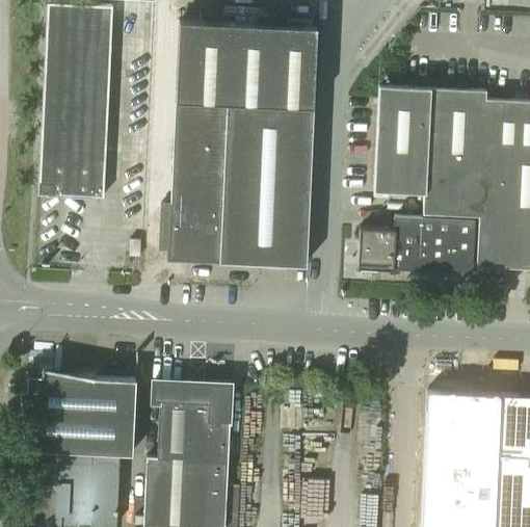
[(38,196),(104,200),(113,9),(48,6),(38,196)]
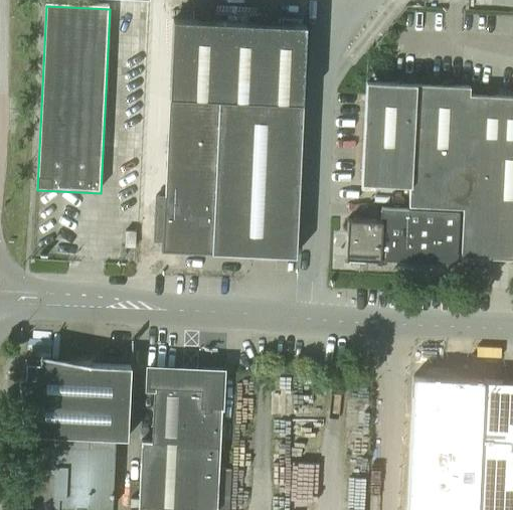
[(163,252),(296,259),(307,28),(174,22),(163,252)]
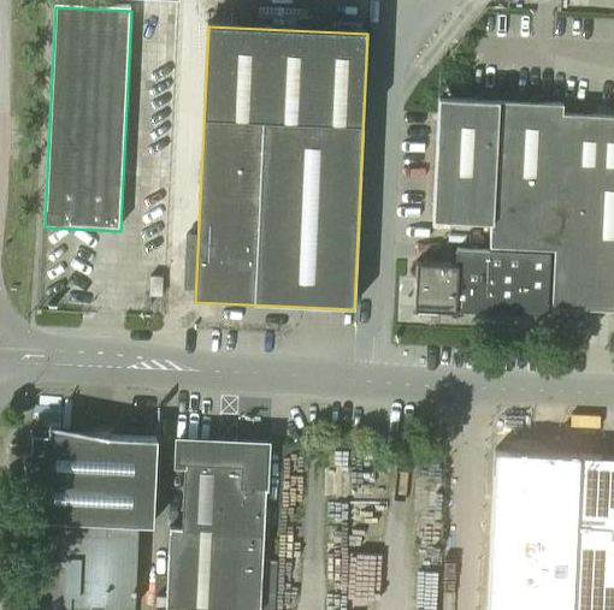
[(440,101),(432,223),(490,226),(489,250),(554,253),(553,311),(613,314),(613,119),(564,117),(564,107),(440,101)]
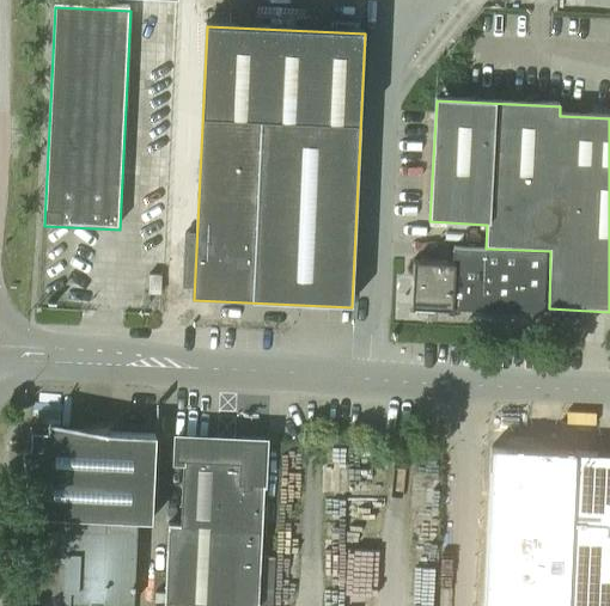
[(438,308),(438,313),(452,313),(452,312),(543,317),(546,257),(453,252),(453,268),(414,265),(413,283),(418,283),(416,307),(438,308)]
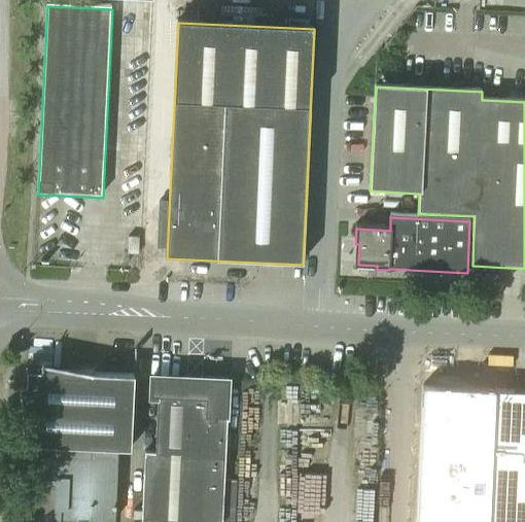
[(129,257),(139,257),(140,241),(130,241),(129,257)]
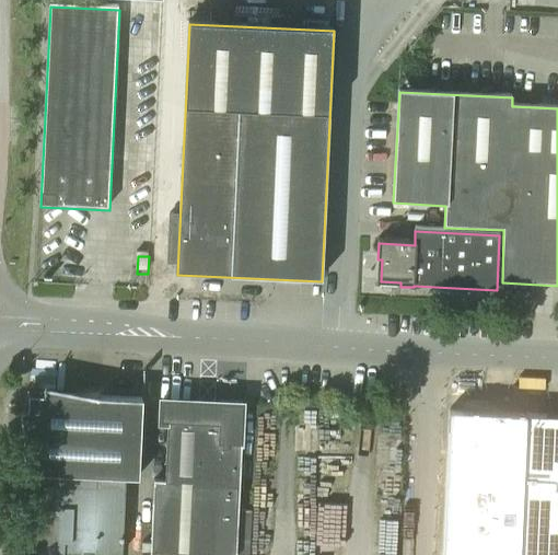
[(127,480),(140,481),(143,402),(30,397),(22,554),(123,554),(127,480)]
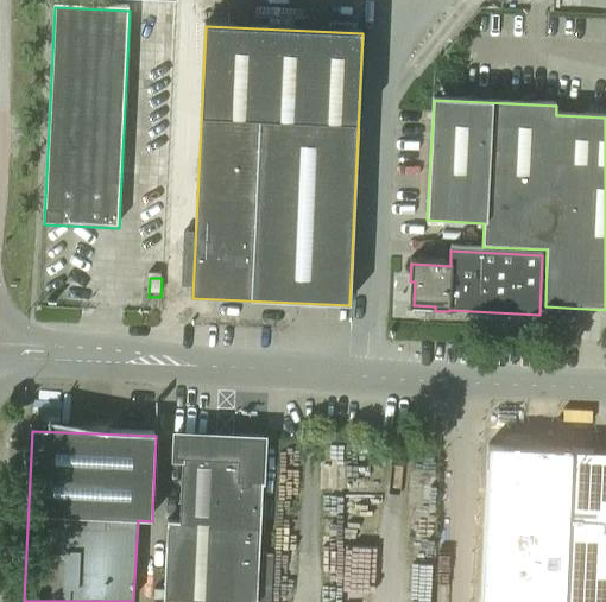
[(259,601),(265,442),(260,441),(260,439),(239,438),(239,442),(178,439),(178,461),(183,462),(180,525),(168,525),(165,575),(155,574),(153,601),(259,601)]
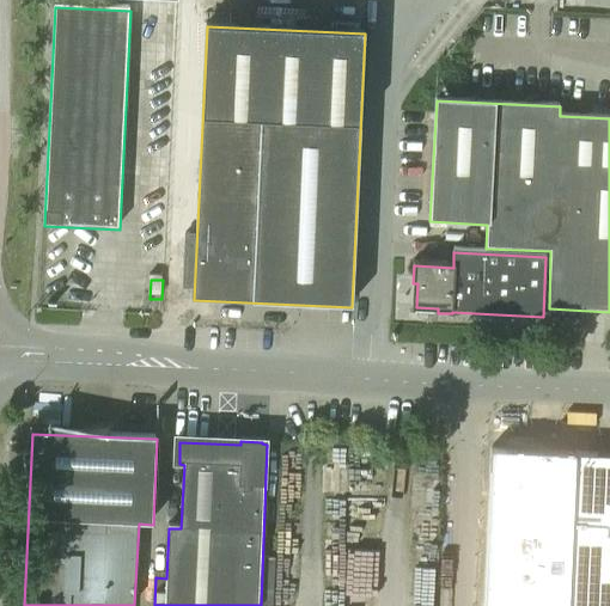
[(609,459),(492,455),(485,605),(609,605),(609,459)]
